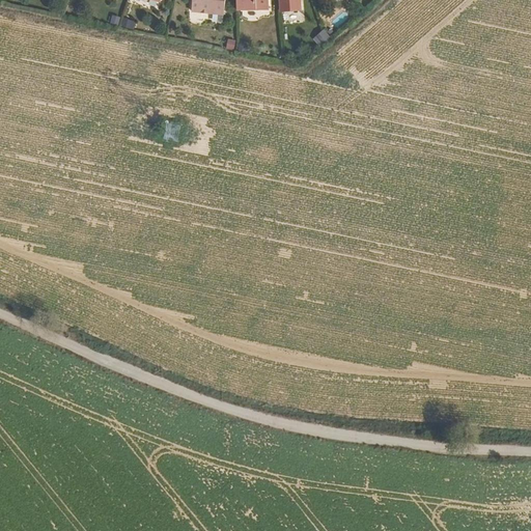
[(225,16),(226,0),(192,0),(192,11),(225,16)]
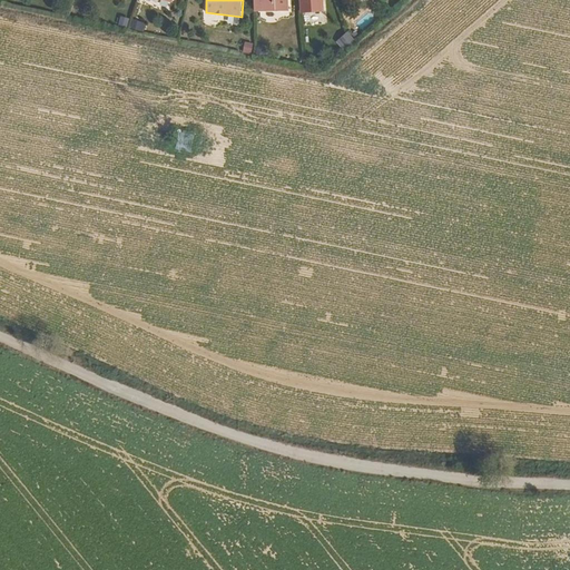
[(254,0),(255,11),(290,10),(288,0),(254,0)]
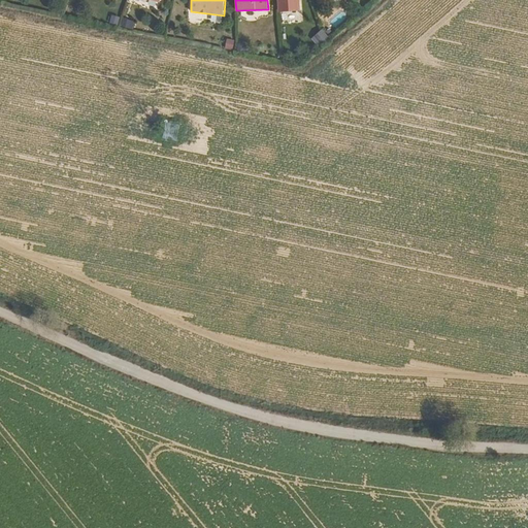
[(278,0),(279,12),(300,10),(299,0),(278,0)]
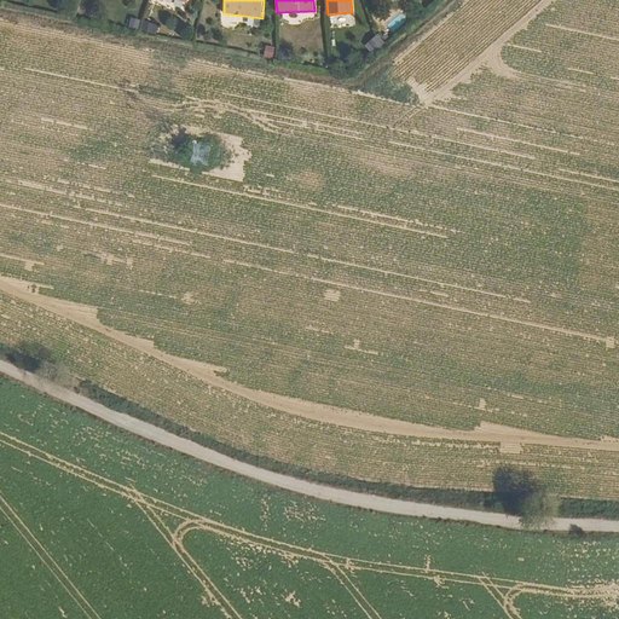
[(133,23),(132,33),(140,34),(142,25),(133,23)]
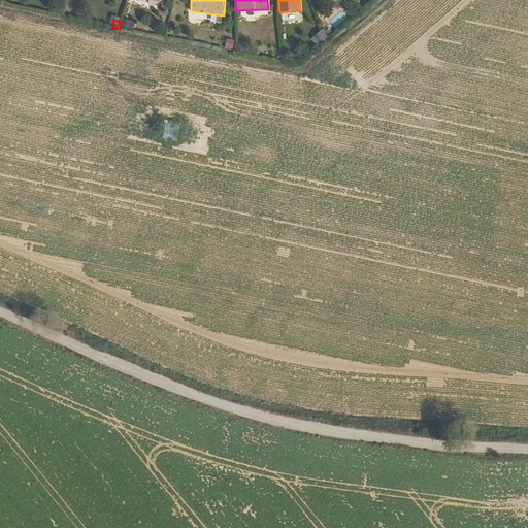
[(127,31),(129,22),(122,20),(121,22),(120,29),(127,31)]
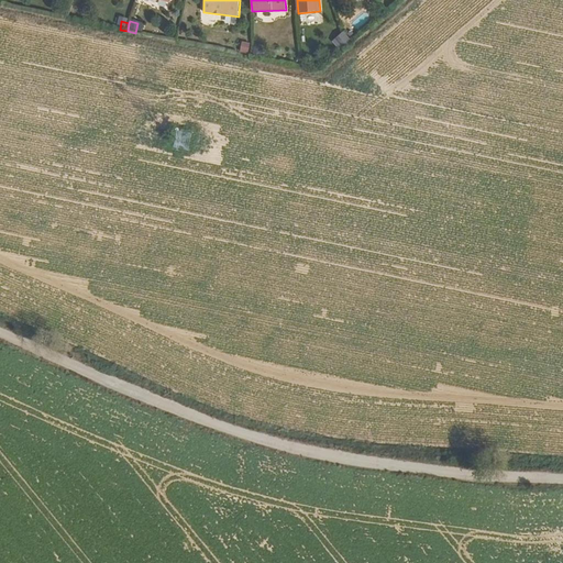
[(340,50),(351,40),(342,31),(331,41),(340,50)]
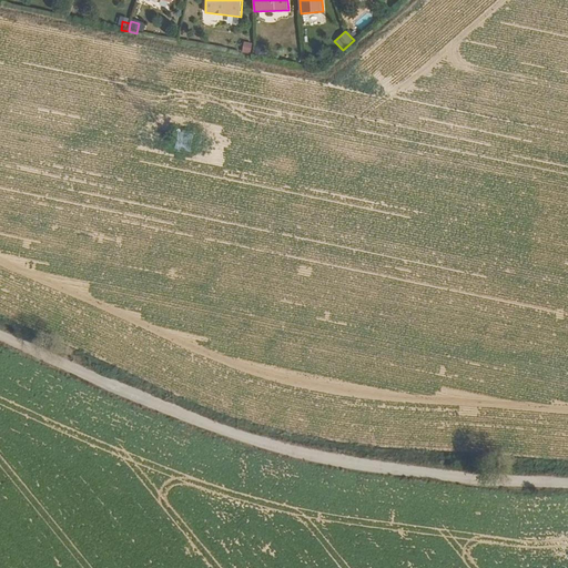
[(243,41),(240,52),(249,54),(251,43),(243,41)]
